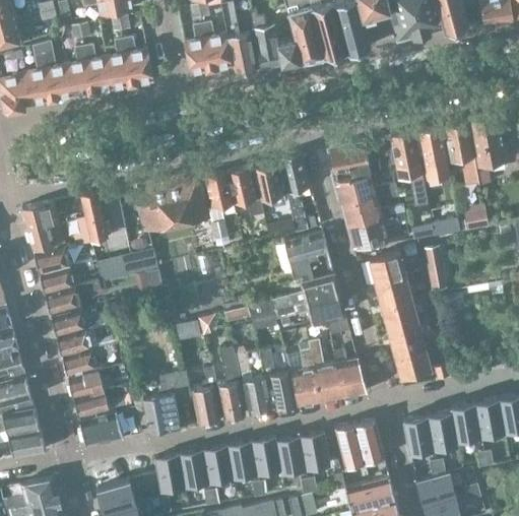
[(0,0),(0,24),(17,21),(10,0),(0,0)]
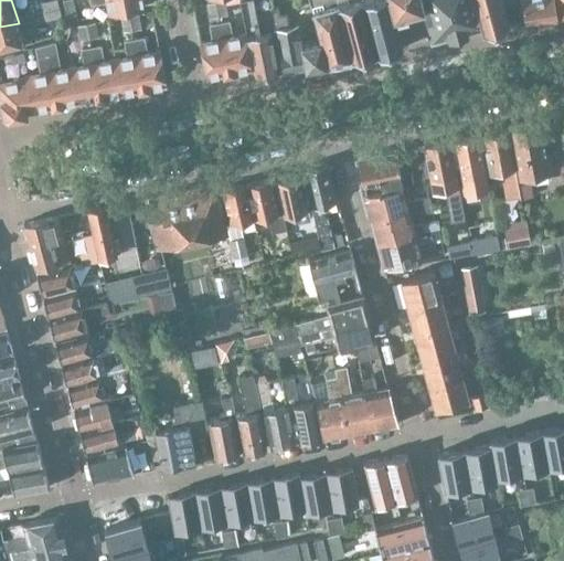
[(145,11),(142,0),(89,0),(92,8),(107,4),(109,18),(145,11)]
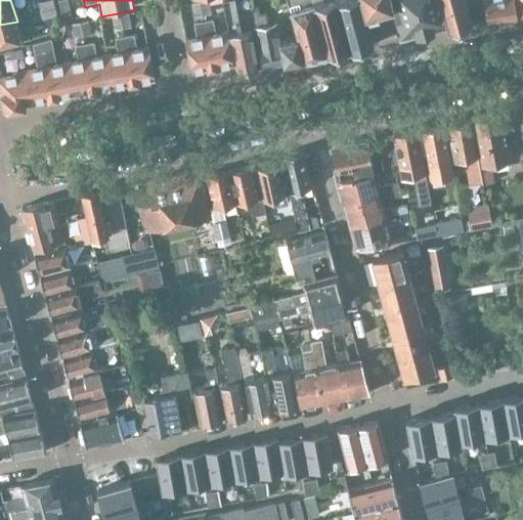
[(221,0),(228,35),(236,76),(259,72),(252,34),(241,36),(233,1),(240,0),(221,0)]
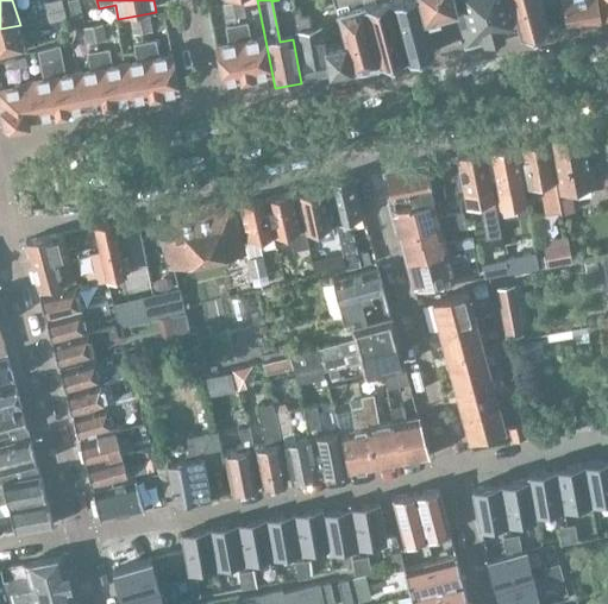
[(333,0),(353,71),(380,67),(362,0),(333,0)]
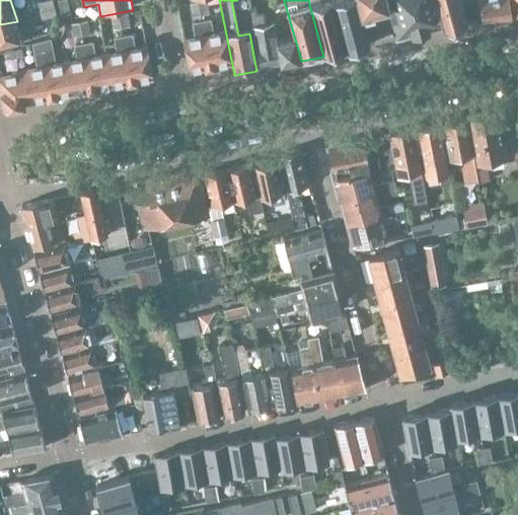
[(308,0),(323,57),(347,52),(333,0),(308,0)]
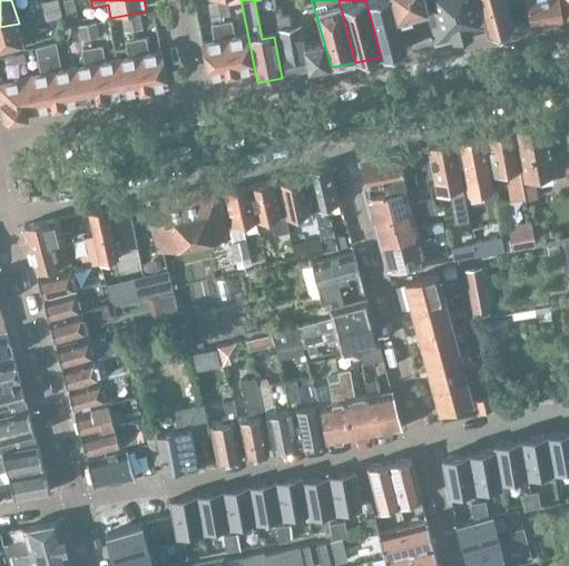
[(392,0),(365,0),(381,57),(406,52),(398,18),(392,0)]
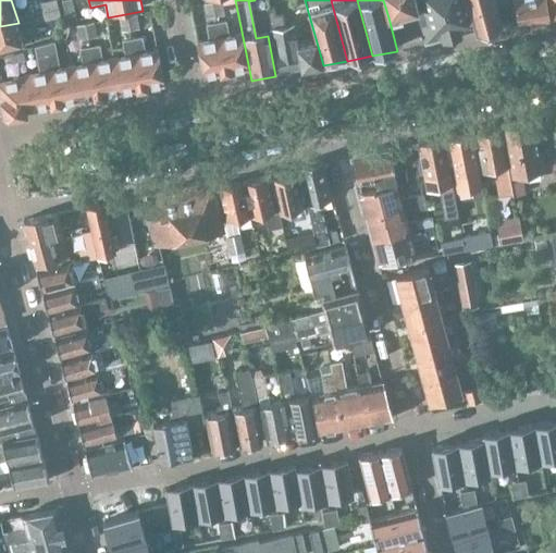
[(383,0),(388,17),(416,10),(420,9),(417,0),(383,0)]
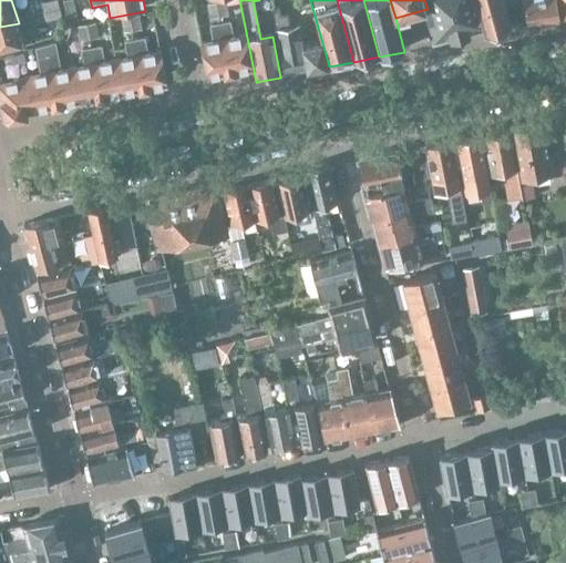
[(424,0),(428,9),(423,10),(432,44),(449,40),(450,42),(458,39),(466,37),(466,36),(483,31),(474,0),(424,0)]
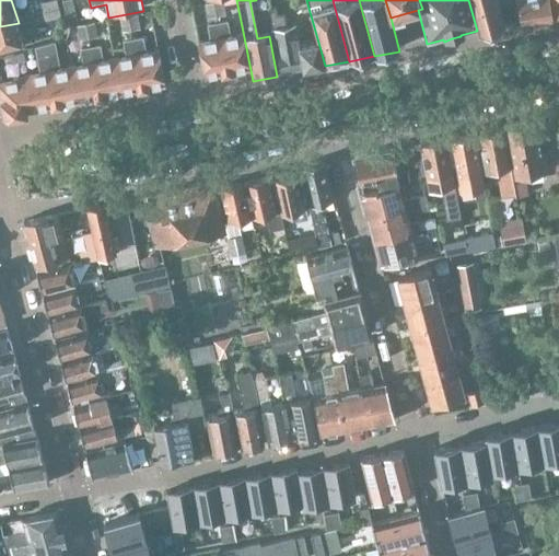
[(496,0),(468,0),(477,31),(478,35),(503,29),(498,9),(496,0)]
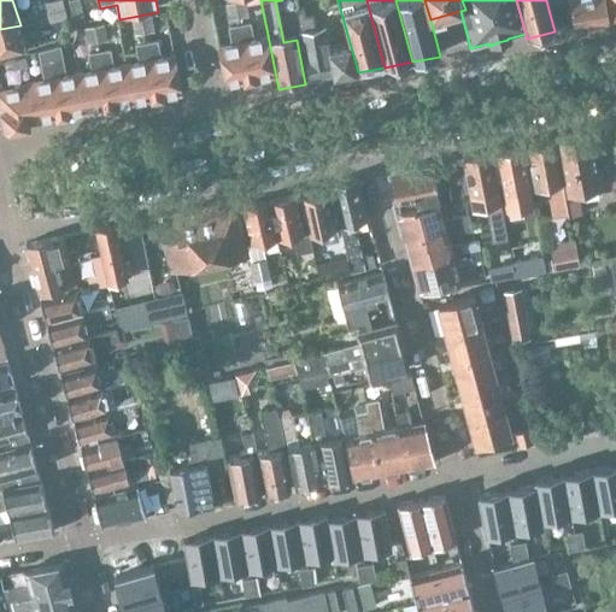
[(605,0),(580,0),(570,3),(575,31),(610,24),(605,0)]
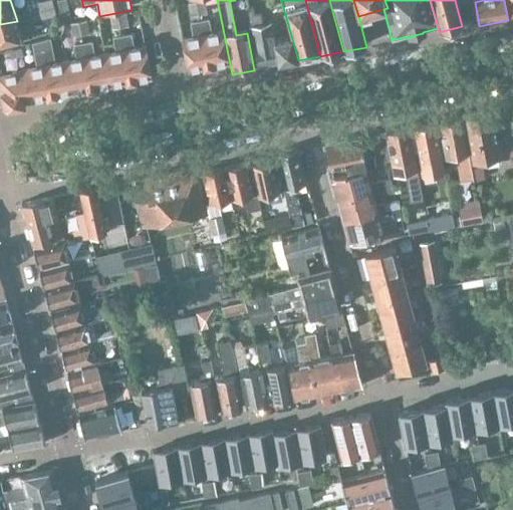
[(61,19),(70,17),(66,1),(57,3),(61,19)]
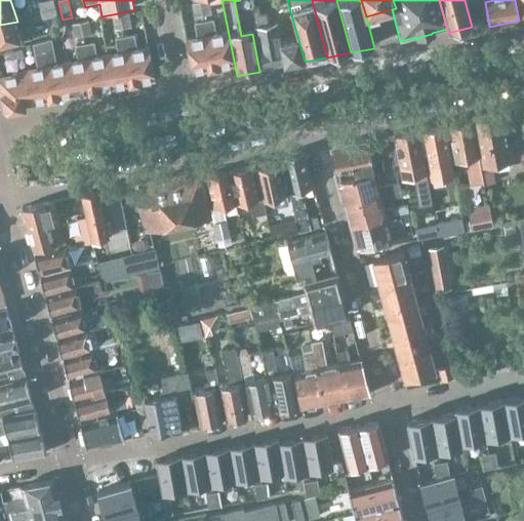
[(55,10),(53,2),(40,6),(42,14),(55,10)]
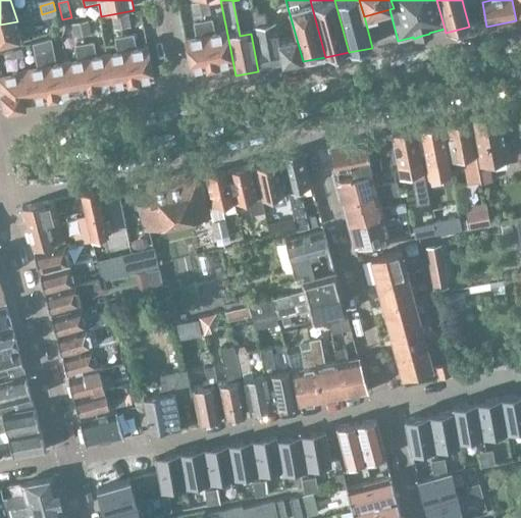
[(203,18),(211,16),(208,3),(200,4),(203,18)]
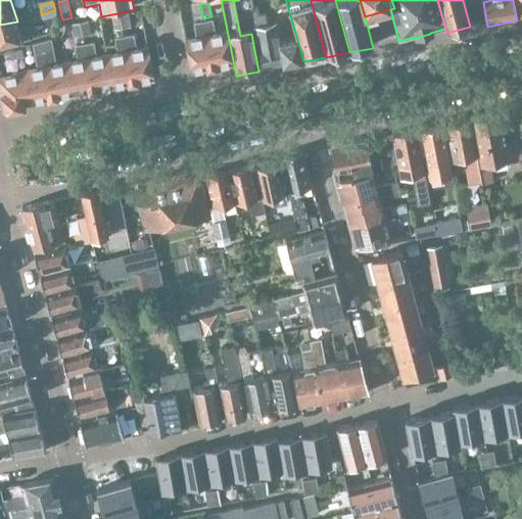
[(195,20),(203,18),(200,4),(192,6),(195,20)]
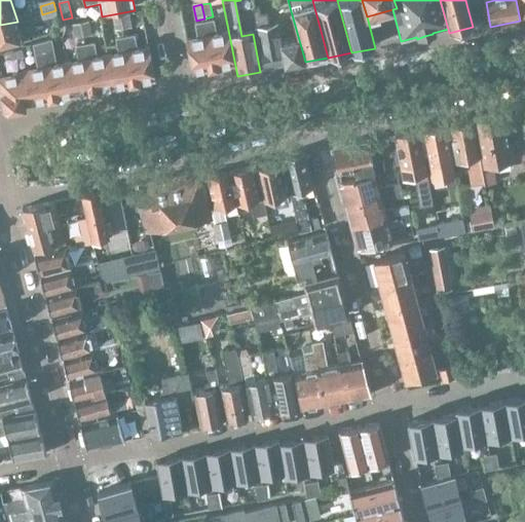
[(58,19),(55,10),(42,14),(44,23),(58,19)]
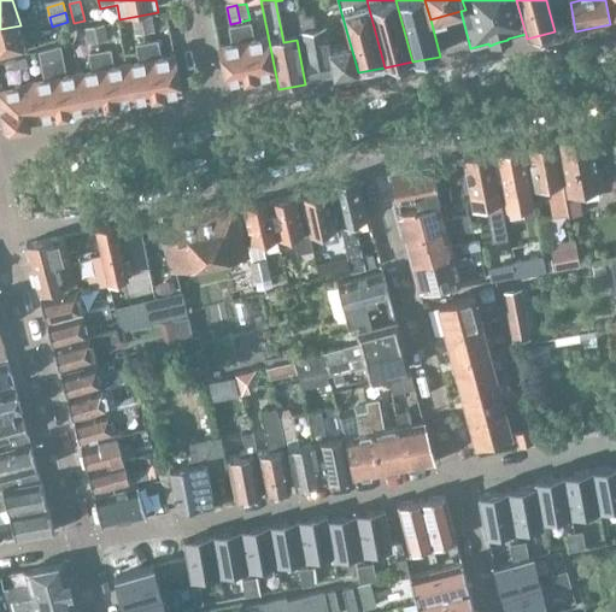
[(334,77),(356,74),(348,49),(329,53),(324,30),(316,33),(312,18),(305,19),(303,12),(295,15),(309,83),(334,77)]
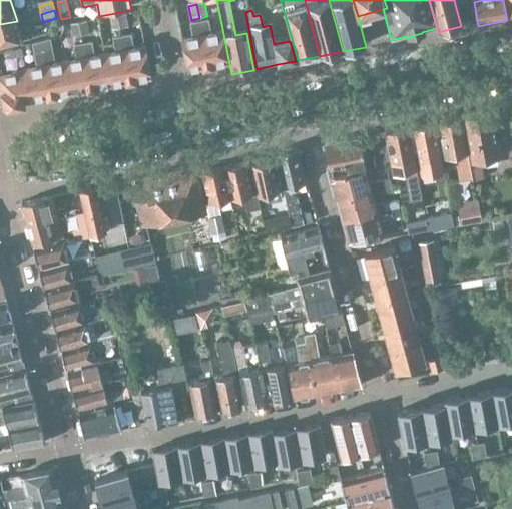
[(126,16),(118,17),(121,31),(128,29),(126,16)]
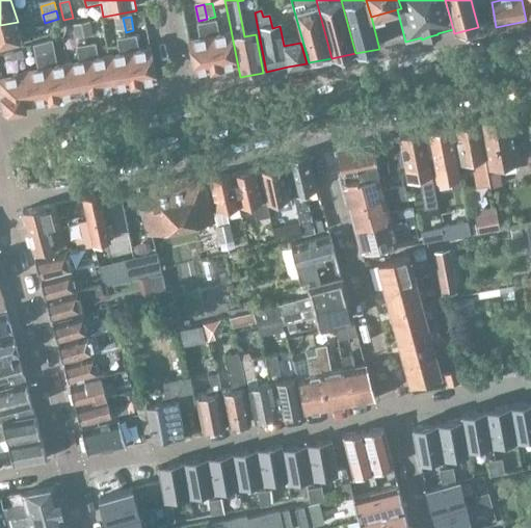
[(116,33),(126,32),(123,18),(114,20),(116,33)]
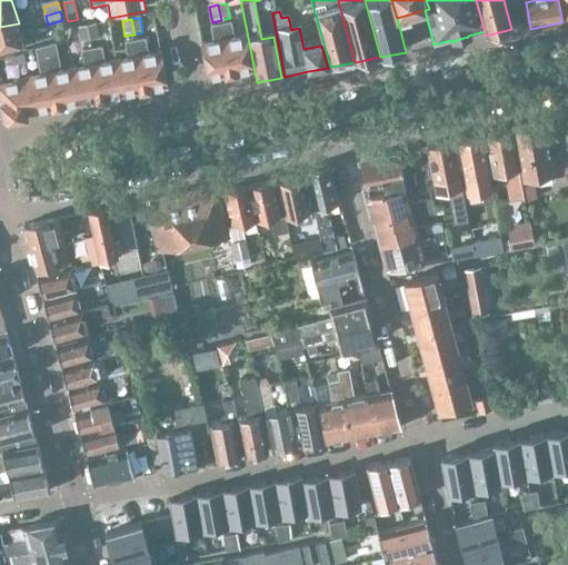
[(0,27),(0,56),(26,49),(19,23),(0,27)]
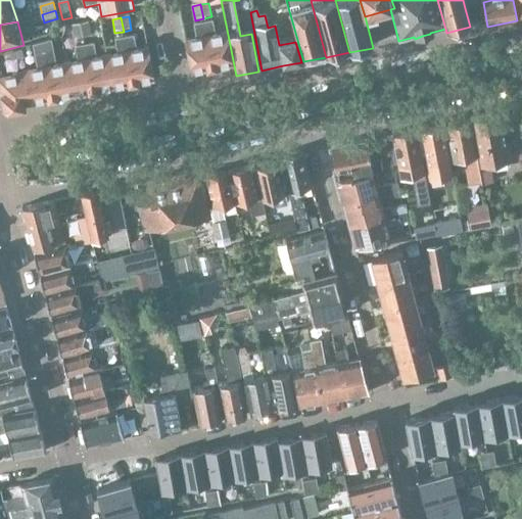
[(216,37),(212,21),(203,24),(206,39),(212,72),(233,67),(227,35),(216,37)]
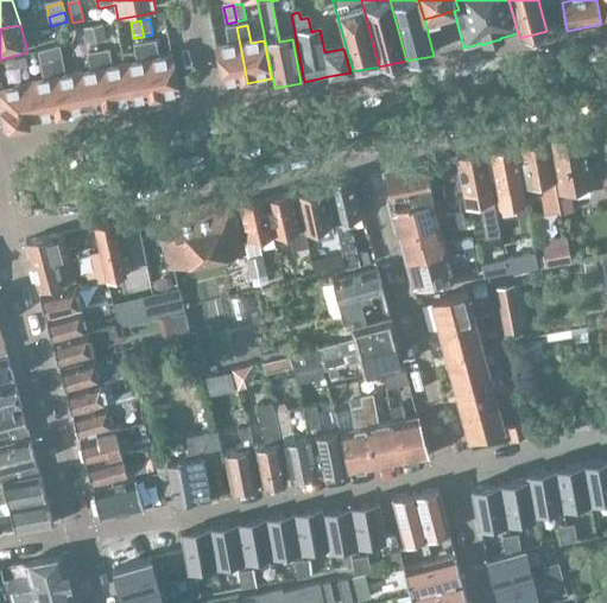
[(107,44),(105,27),(94,29),(97,45),(107,44)]
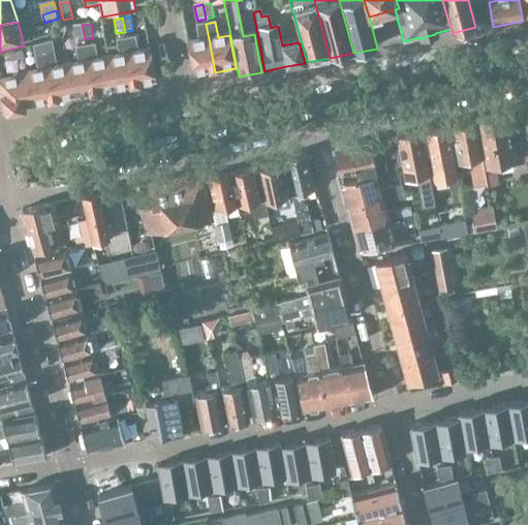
[(215,72),(209,39),(206,24),(196,26),(199,40),(188,42),(194,76),(215,72)]
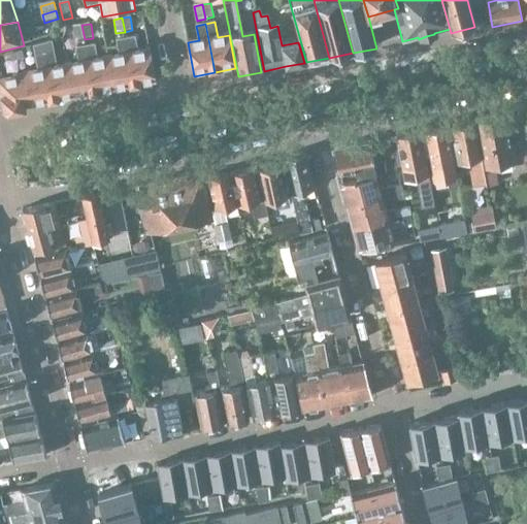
[(75,41),(85,39),(81,25),(73,27),(75,41)]
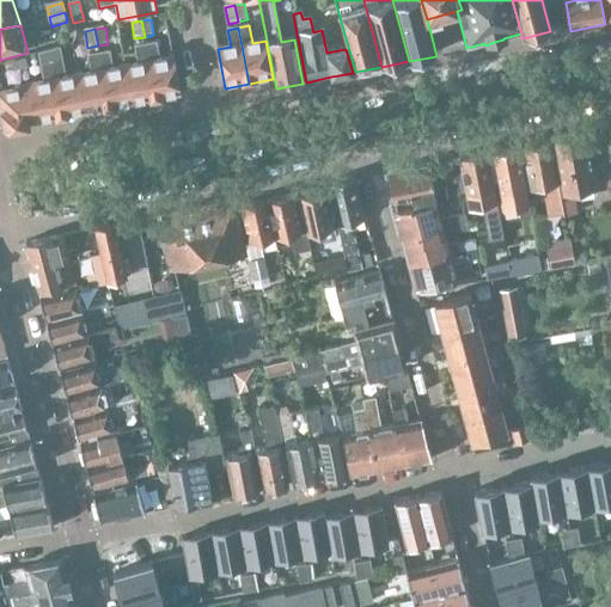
[(181,97),(173,57),(160,60),(157,43),(146,46),(157,100),(181,97)]
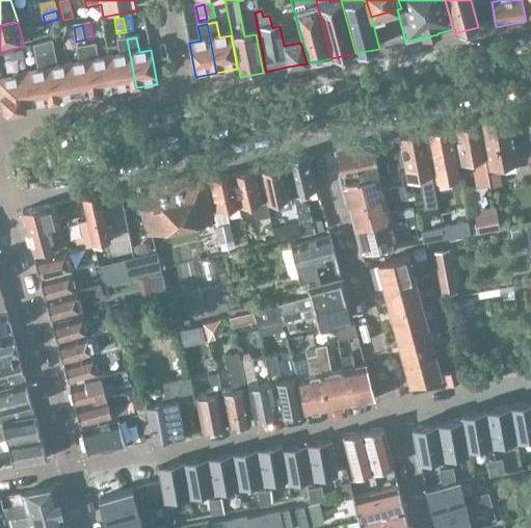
[(116,91),(136,87),(127,40),(117,42),(121,56),(110,58),(116,91)]
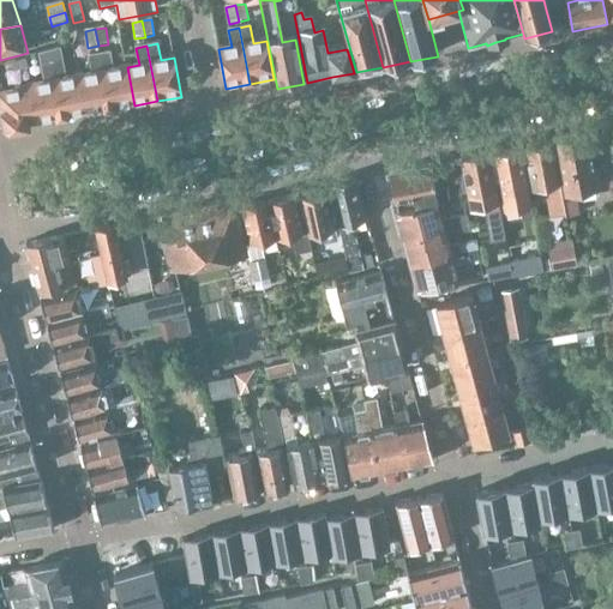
[(60,50),(50,53),(64,120),(88,115),(80,77),(66,79),(60,50)]
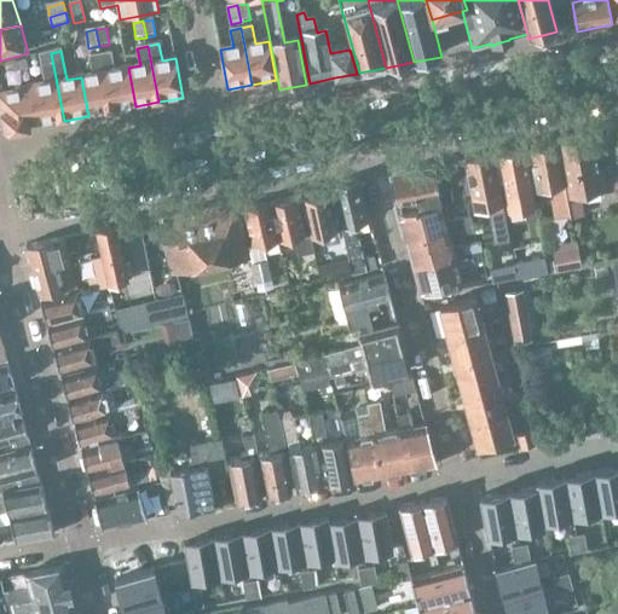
[(115,70),(111,52),(100,54),(111,111),(136,106),(128,68),(115,70)]
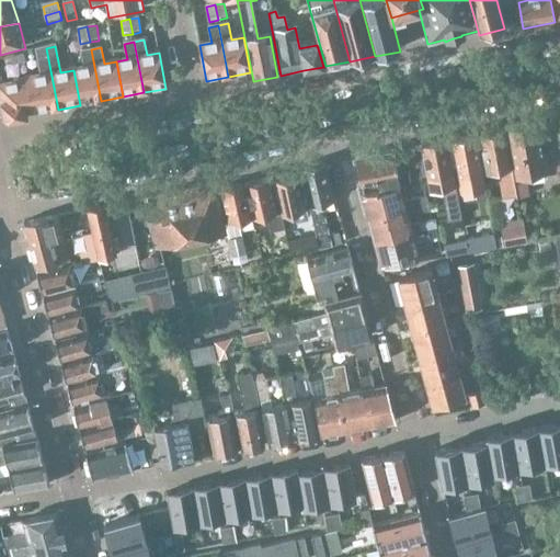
[(42,76),(31,78),(37,113),(58,110),(46,48),(36,50),(42,76)]
